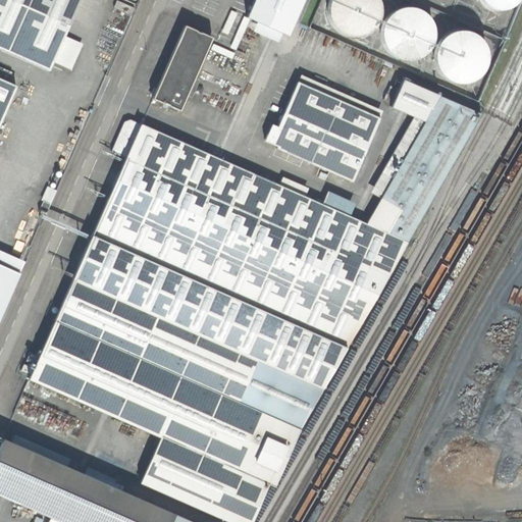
[(0,0),(0,38),(68,68),(79,43),(64,37),(80,0),(0,0)]
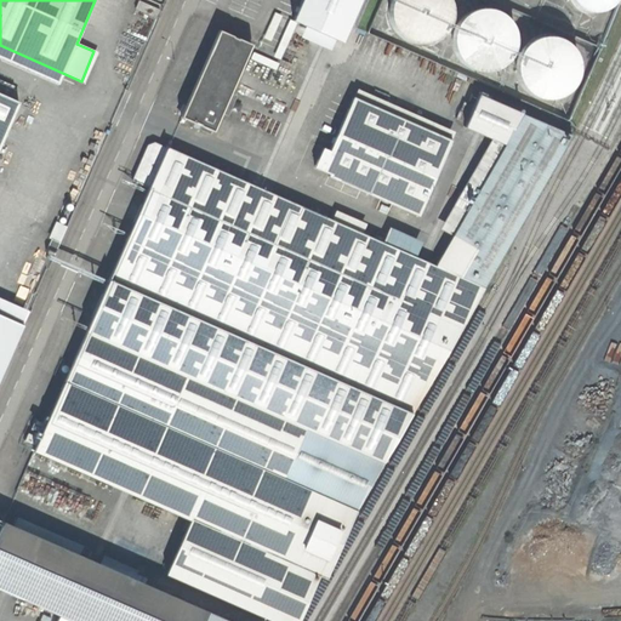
[(359,0),(300,0),(291,21),(341,43),(359,0)]
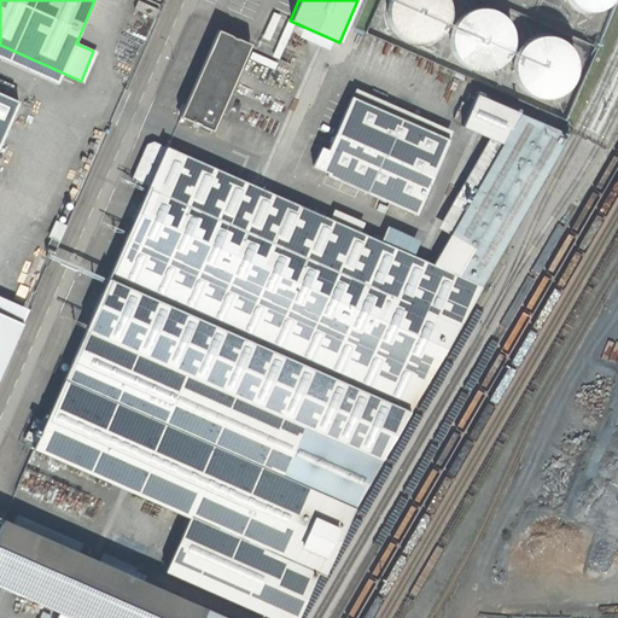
[(432,40),(442,33),(448,22),(449,11),(445,0),(388,0),(386,7),(386,19),(391,29),(400,38),(409,42),(421,44),(432,40)]
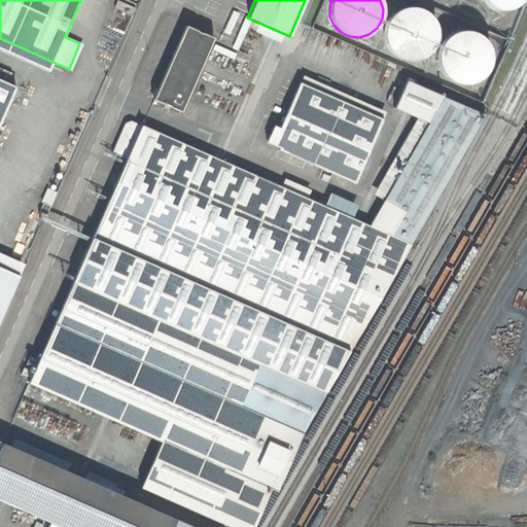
[(484,0),(486,2),(493,8),(501,10),(510,9),(518,5),(522,0),(484,0)]
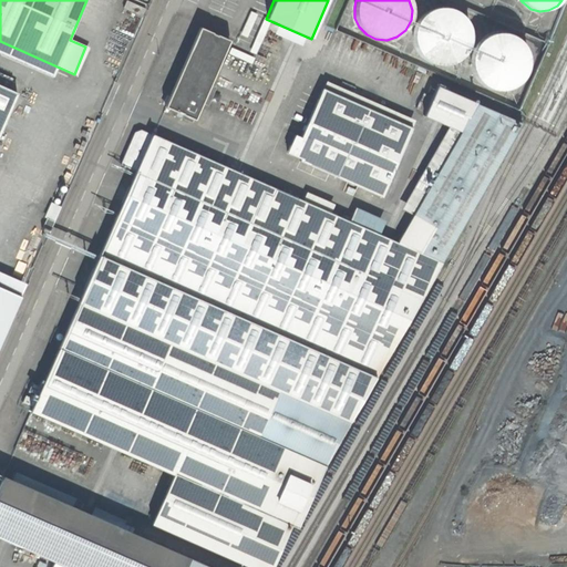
[(455,62),(463,55),(468,47),(471,35),(468,26),(462,17),(453,10),(443,8),(432,9),(423,14),(416,22),(413,32),(413,43),(418,53),(424,61),(434,65),(445,65),(455,62)]
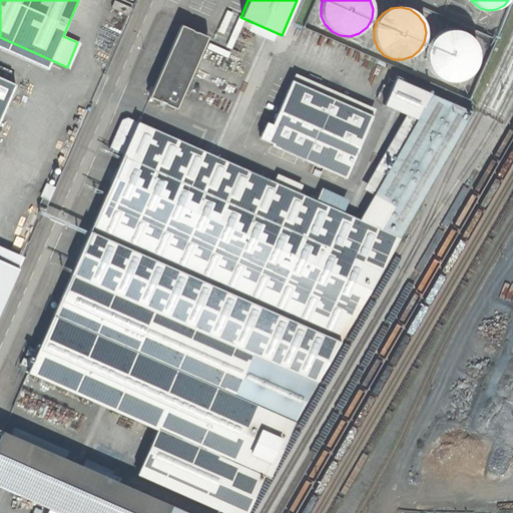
[(180,26),(149,97),(176,108),(207,37),(180,26)]
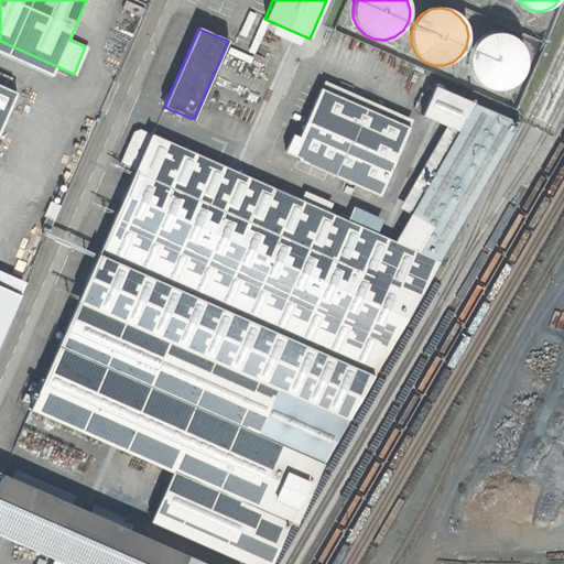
[(510,87),(519,80),(523,72),(525,61),(523,51),(517,42),(508,35),(498,33),(488,34),(478,40),(472,47),(468,57),(468,68),(473,78),(479,85),(489,89),(500,90),(510,87)]
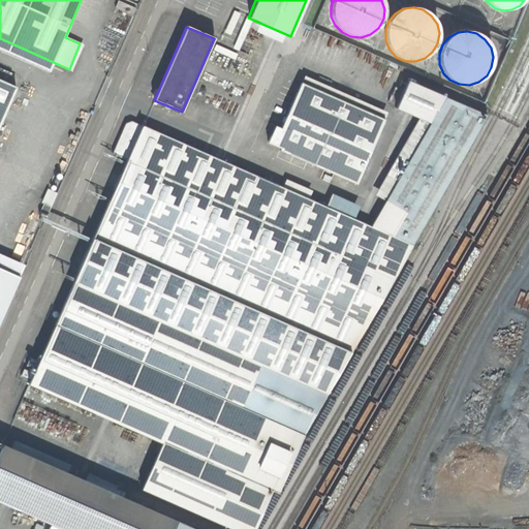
[(430,123),(370,226),(142,126),(126,160),(28,384),(161,443),(141,489),(230,528),(248,528),(487,116),(407,80),(395,107),(430,123)]
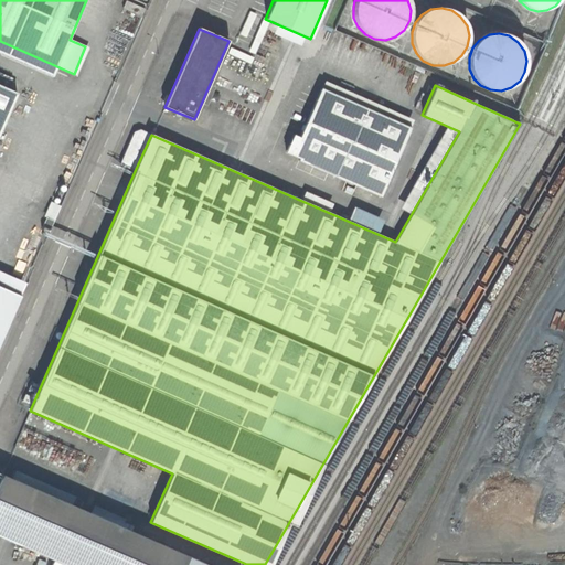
[(0,131),(17,94),(0,86),(0,131)]
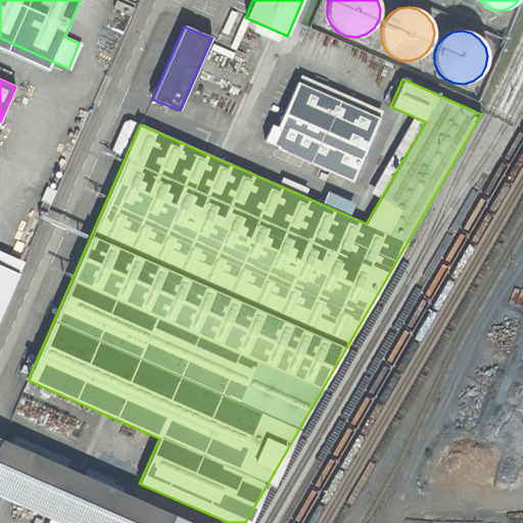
[(271,126),(265,141),(277,146),(276,149),(351,182),(380,119),(296,82),(277,128),(271,126)]
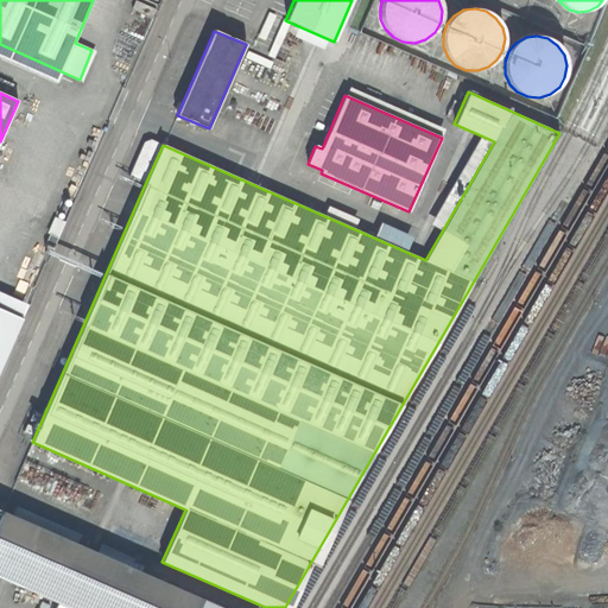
[(163,145),(150,139),(144,143),(128,177),(145,184),(163,145)]
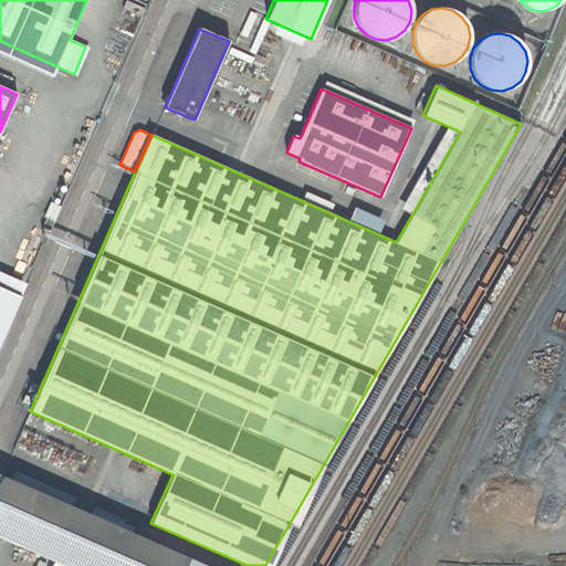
[(53,221),(45,218),(41,229),(49,232),(53,221)]
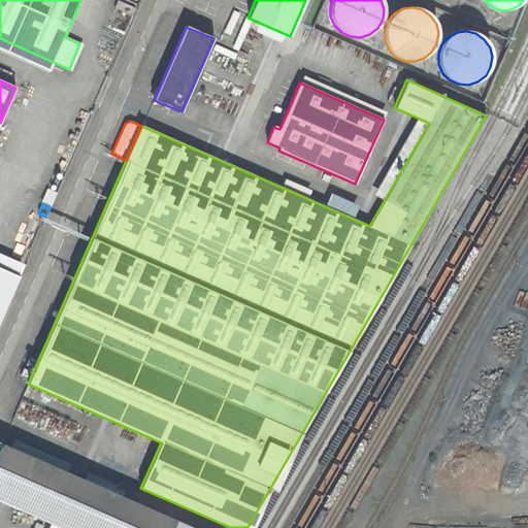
[(24,265),(0,254),(0,268),(19,276),(24,265)]
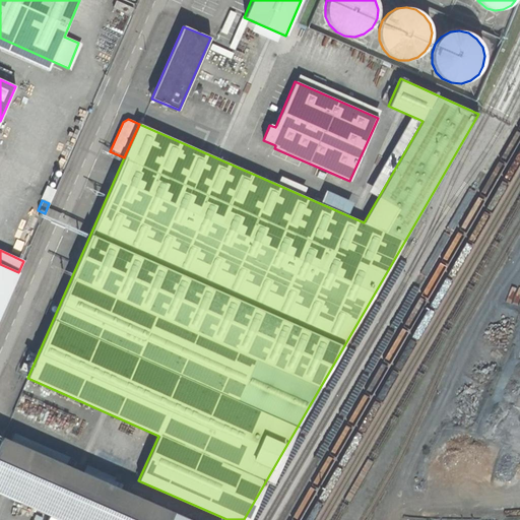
[(0,315),(19,272),(18,272),(0,264),(0,315)]
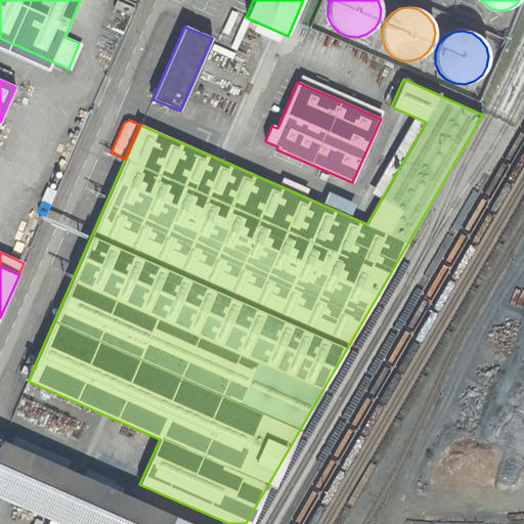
[(190,523),(2,440),(0,445),(0,496),(51,520),(60,523),(190,523)]
